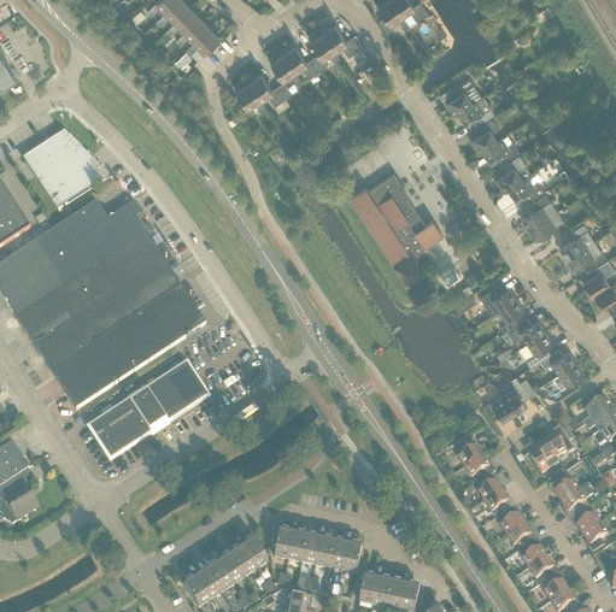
[(151,11),(159,3),(164,9),(172,0),(152,0),(146,6),(151,11)]
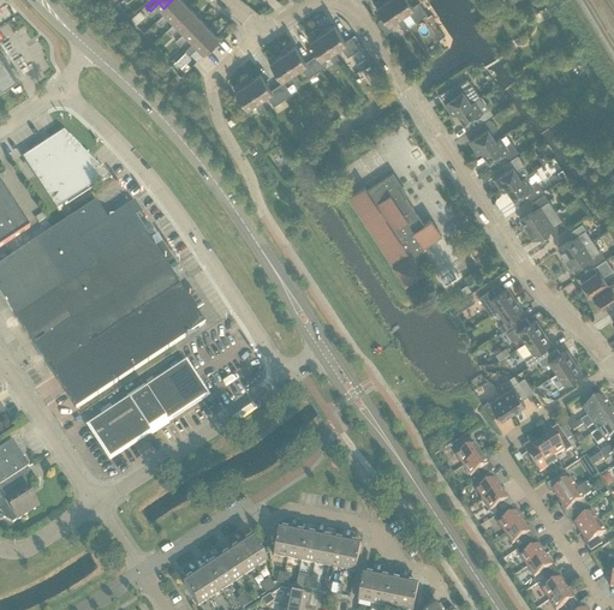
[(189,4),(185,0),(172,0),(164,9),(155,16),(160,21),(168,12),(173,18),(189,4)]
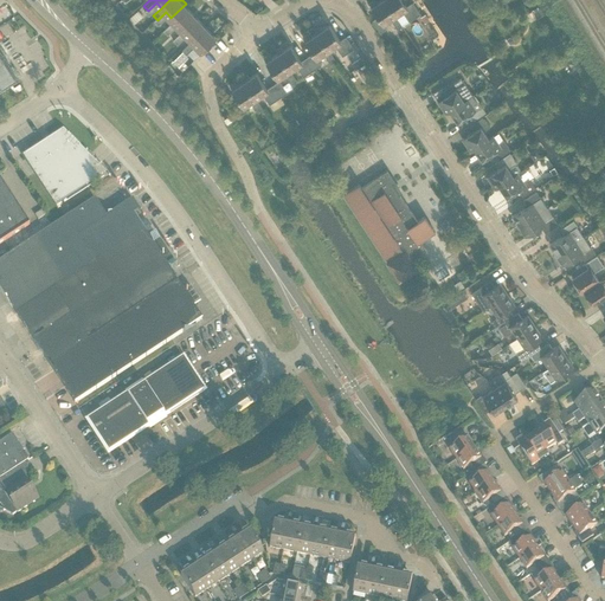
[(394,12),(386,0),(369,0),(371,1),(377,12),(371,15),(379,27),(385,24),(383,19),(390,14),(396,25),(401,21),(394,11),(394,12)]
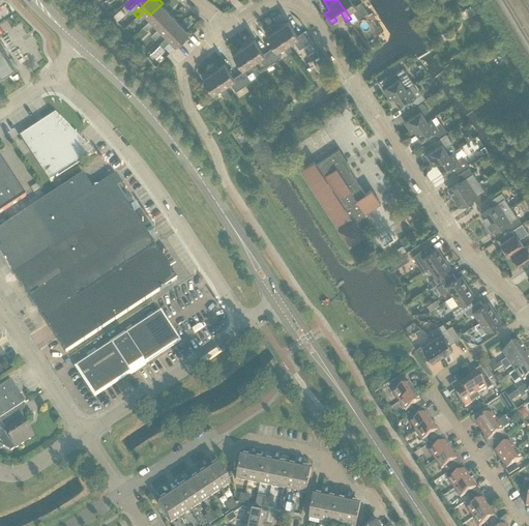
[(338,0),(345,10),(345,9),(351,6),(356,15),(366,8),(360,0),(356,0),(354,1),(353,0),(338,0)]
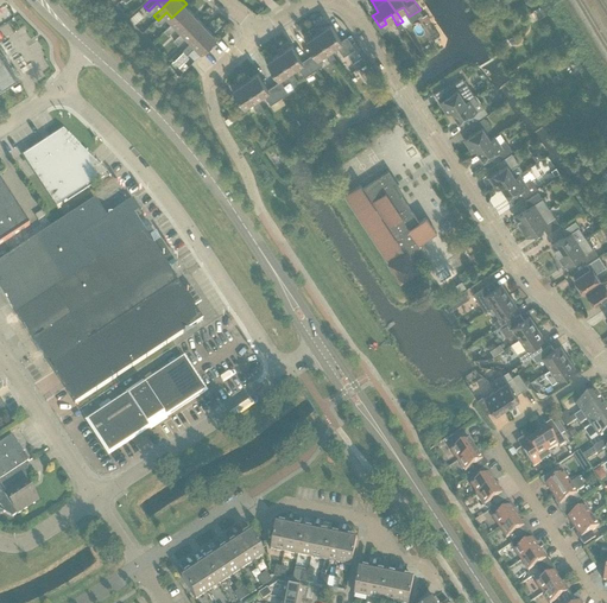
[(171,18),(163,26),(168,30),(176,23),(181,27),(196,13),(187,4),(171,18)]
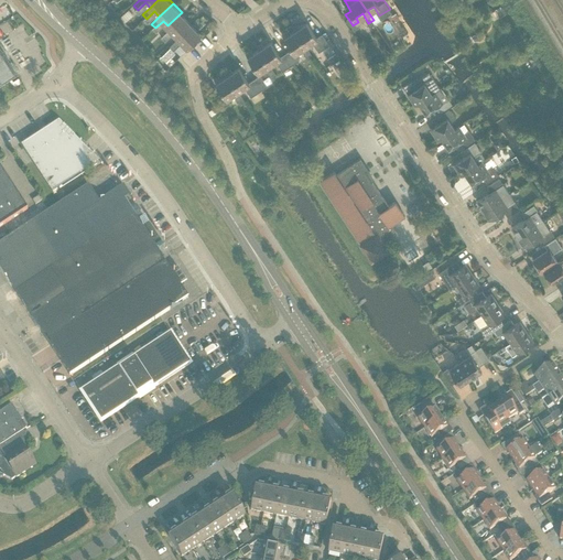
[(499,3),(493,6),(497,14),(504,11),(499,3)]
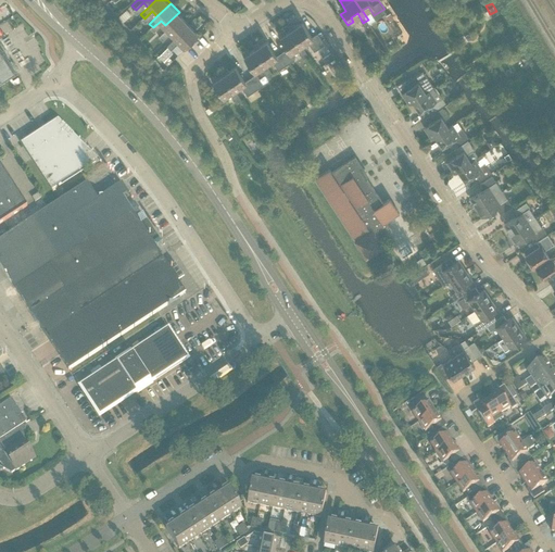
[(126,5),(117,13),(122,16),(129,10),(126,5)]
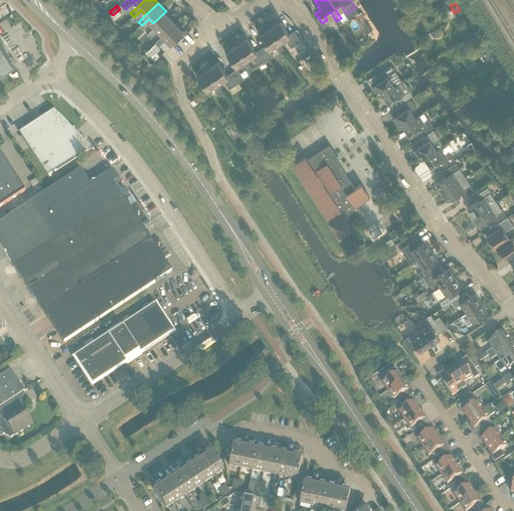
[(153,23),(146,30),(149,34),(157,27),(161,31),(174,19),(166,11),(153,23)]
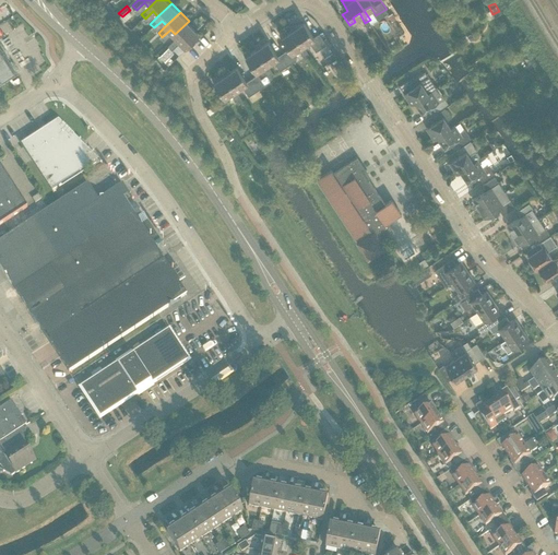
[(301,43),(303,43),(308,38),(315,47),(325,40),(318,30),(312,33),(303,19),(296,23),(294,21),(292,22),(292,21),(289,23),(292,26),(301,43)]
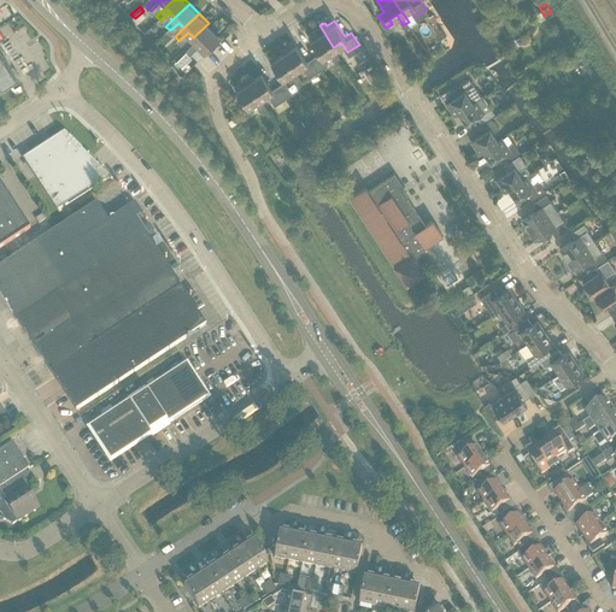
[(209,23),(193,37),(185,46),(188,51),(198,42),(203,48),(218,34),(209,23)]
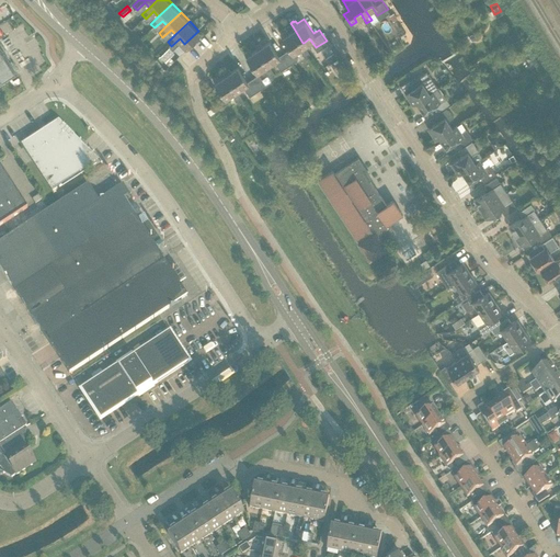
[(281,50),(288,61),(296,56),(293,49),(298,46),(305,55),(309,52),(304,43),(303,43),(293,26),(286,31),(284,27),(282,30),(282,29),(280,30),(282,33),(281,34),(288,45),(281,50)]
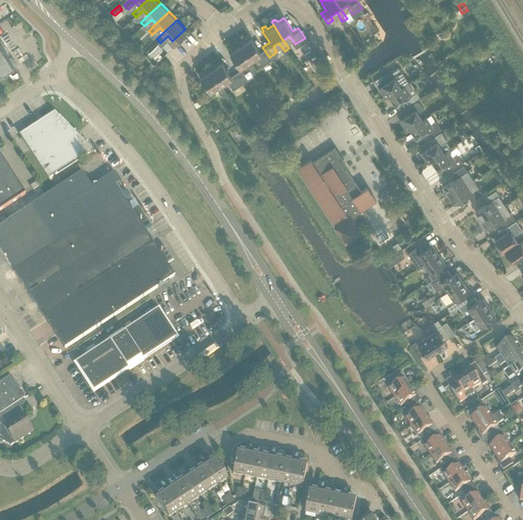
[(256,53),(261,62),(269,57),(262,47),(259,49),(250,35),(244,39),(243,37),(240,38),(240,37),(237,39),(240,42),(250,57),(256,53)]
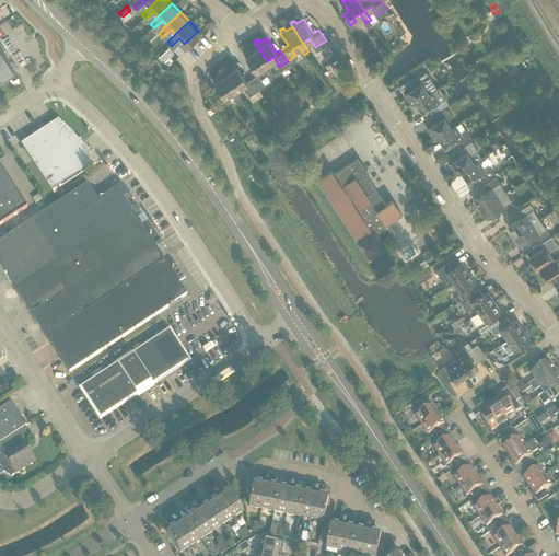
[(267,61),(256,45),(249,49),(248,46),(245,48),(245,47),(243,49),(245,53),(244,53),(255,69),(263,65),(268,73),(272,70),(267,61)]
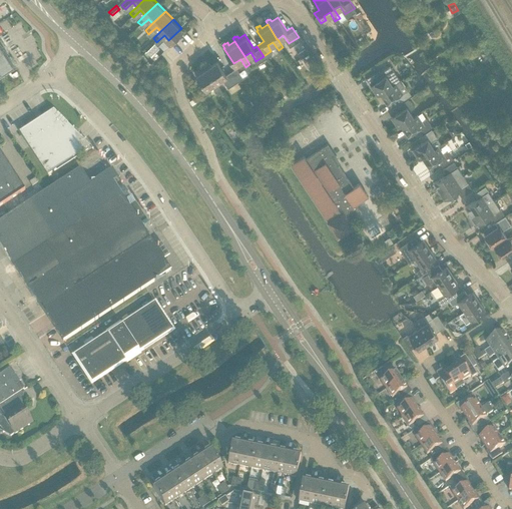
[(0,69),(12,62),(0,42),(0,69)]
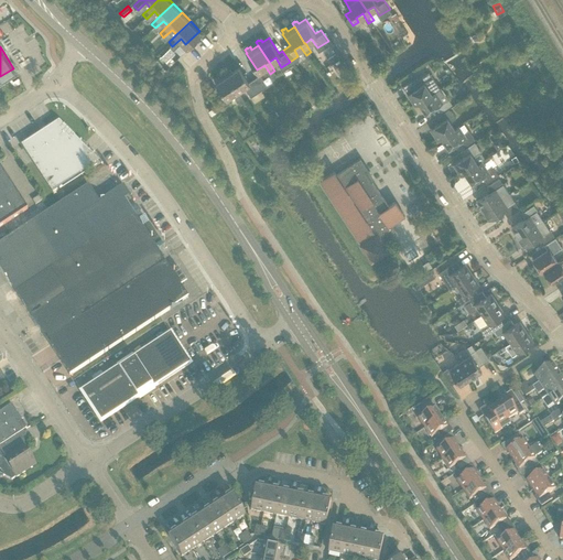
[(520,50),(513,53),(517,58),(523,55),(520,50)]
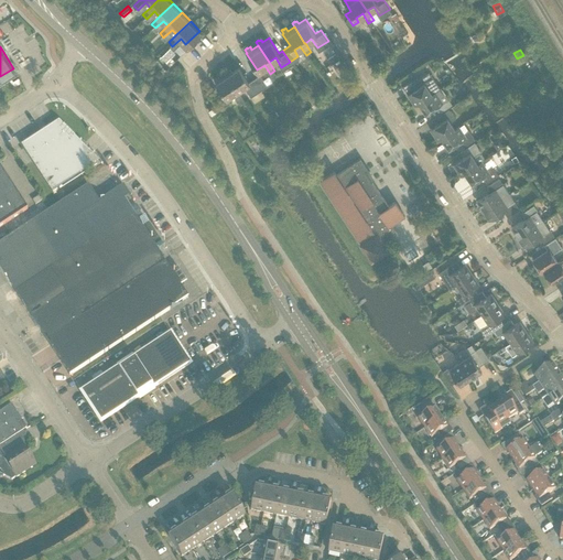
[(244,84),(249,93),(258,87),(250,76),(247,78),(237,64),(230,68),(229,65),(227,67),(226,66),(224,67),(226,72),(237,88),(237,87),(244,84)]
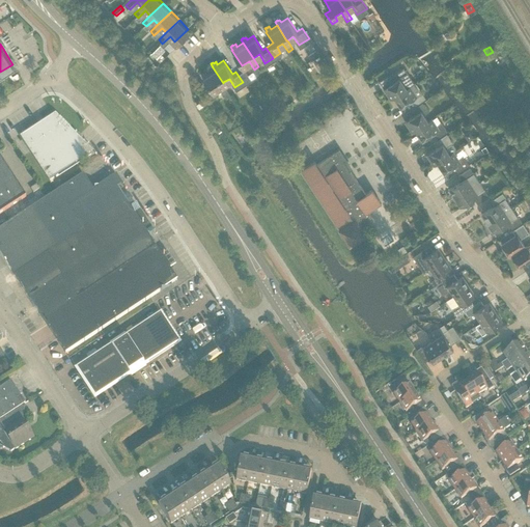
[(389,95),(393,92),(406,84),(413,79),(402,63),(389,72),(393,78),(382,85),(389,95)]
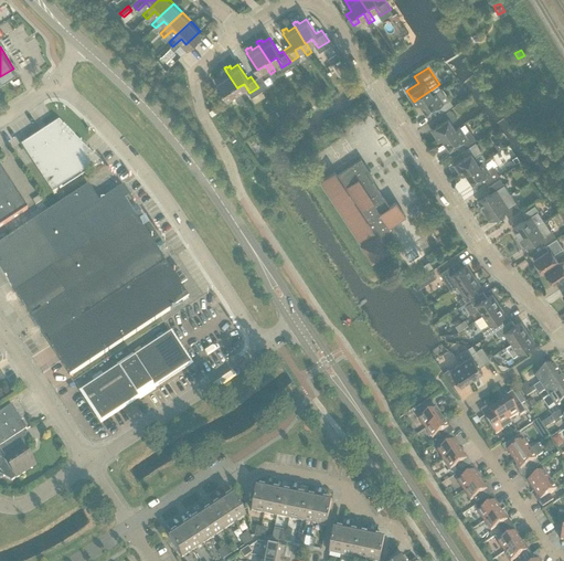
[(251,76),(258,87),(266,82),(259,71),(251,76)]
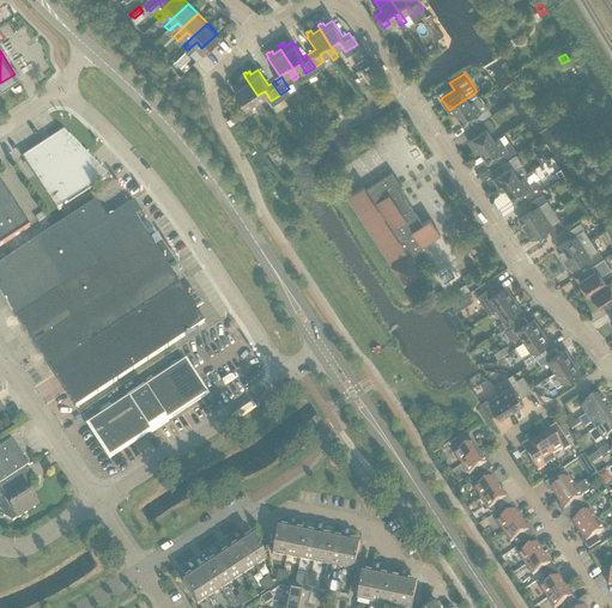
[(246,78),(238,81),(237,79),(235,80),(234,80),(231,81),(234,85),(240,96),(234,99),(242,111),(248,107),(246,103),(253,98),(259,109),(265,105),(258,95),(258,96),(246,78)]
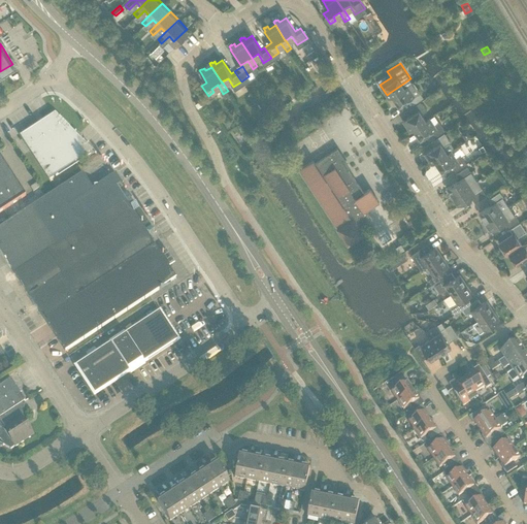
[(422,94),(416,85),(412,77),(410,78),(403,84),(391,92),(397,102),(408,95),(412,100),(422,94)]
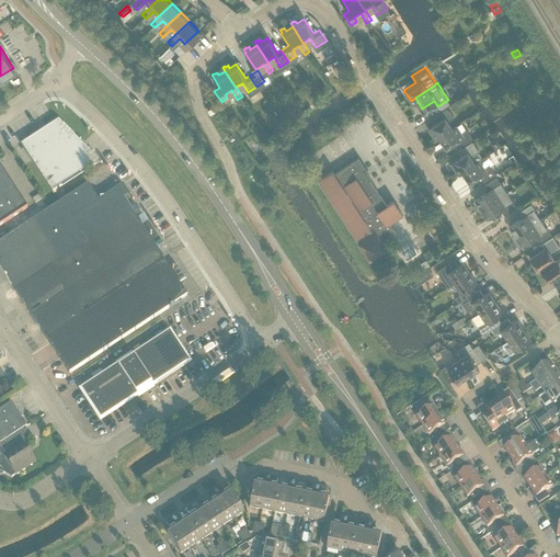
[(450,124),(446,117),(452,113),(445,104),(434,111),(438,117),(426,124),(434,136),(438,133),(450,124)]
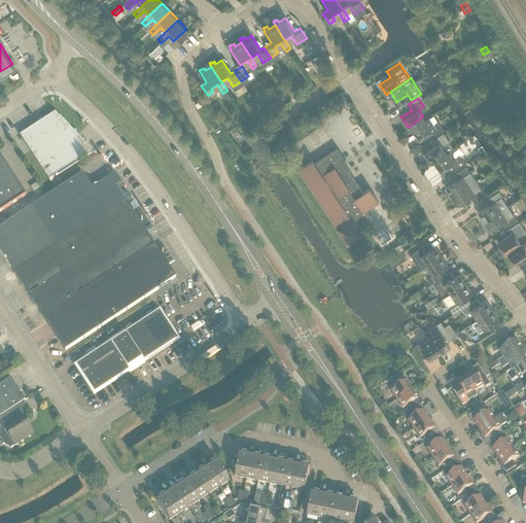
[(47,176),(90,149),(89,145),(56,111),(51,110),(19,132),(47,176)]
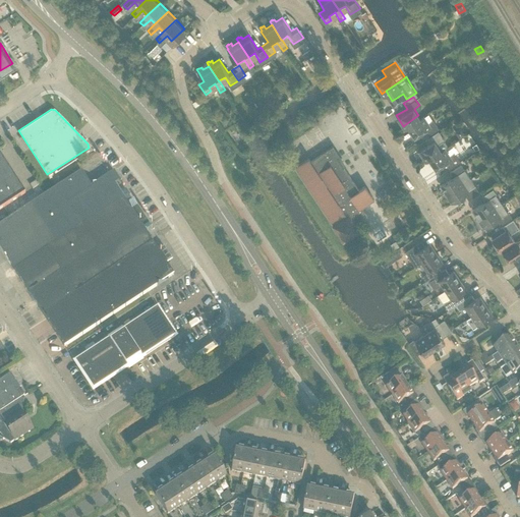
[(407,123),(413,133),(423,126),(427,131),(438,125),(431,116),(427,119),(422,112),(418,115),(407,123)]
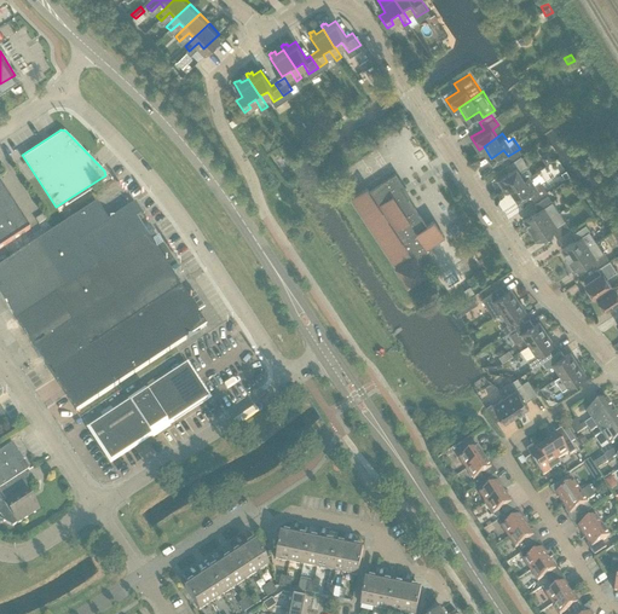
[(527,172),(527,171),(529,169),(530,168),(527,163),(525,164),(524,163),(526,162),(520,151),(504,161),(508,167),(496,175),(504,187),(508,185),(509,185),(523,175),(523,174),(527,172)]
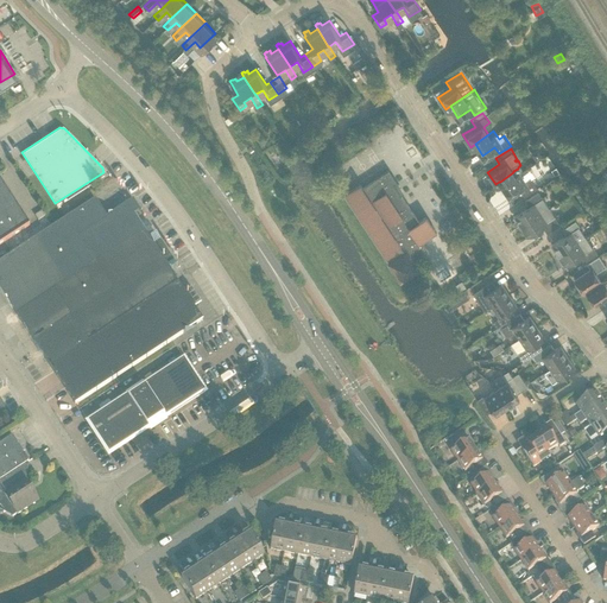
[(421,237),(435,228),(424,213),(417,217),(385,167),(361,183),(359,179),(343,190),(385,253),(389,258),(386,259),(399,278),(418,265),(411,254),(425,245),(421,237)]
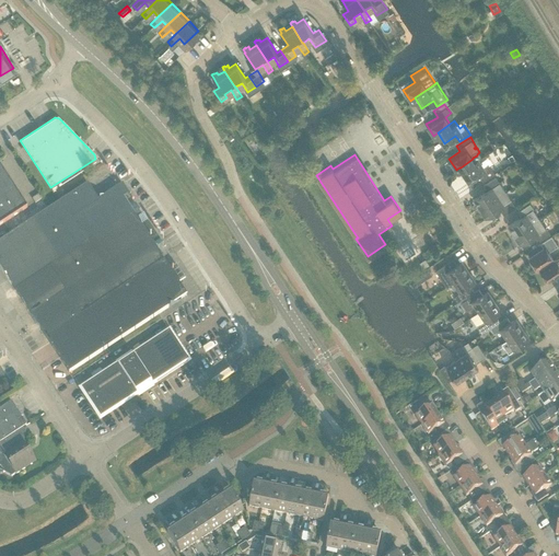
[(461,168),(467,178),(478,171),(482,176),(493,169),(487,160),(481,163),(477,155),(473,158),(473,159),(461,168)]
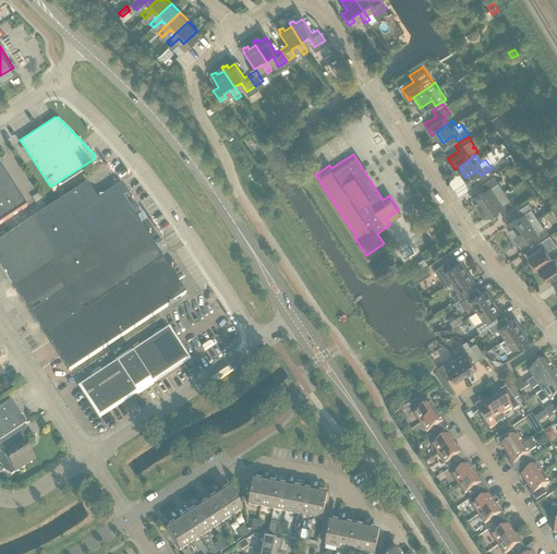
[(0,218),(26,203),(0,163),(0,218)]
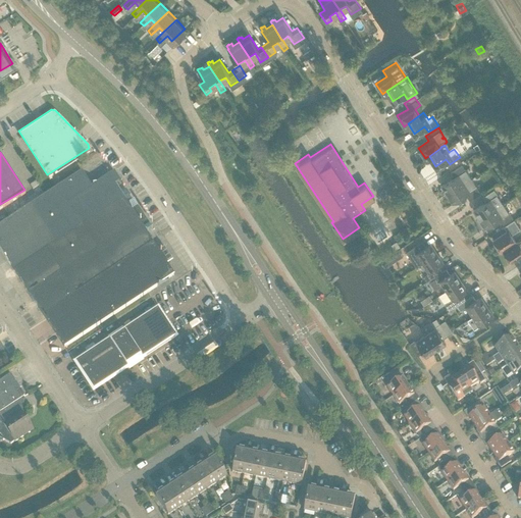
[(453,173),(440,182),(447,191),(463,179),(470,175),(461,161),(450,168),(453,173)]
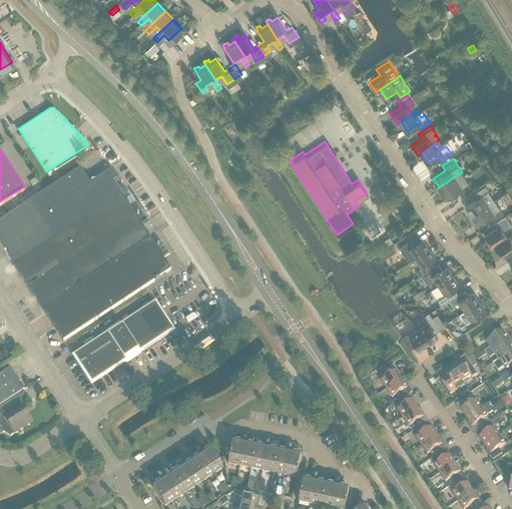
[(106,168),(89,179),(79,164),(0,215),(0,242),(62,338),(170,267),(106,168)]
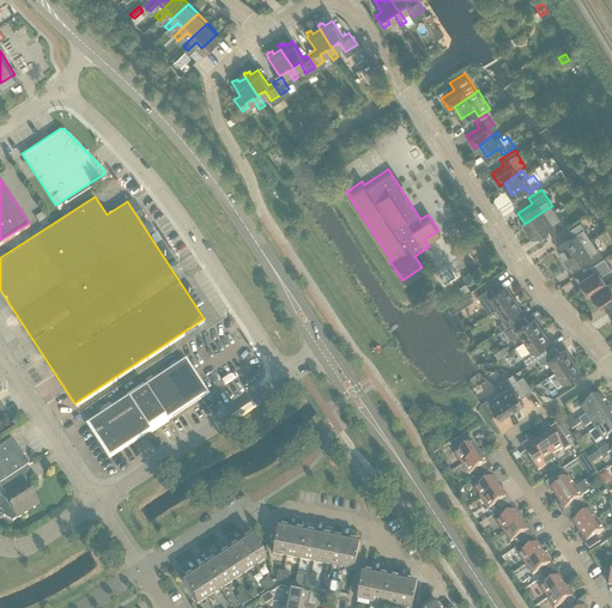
[(544,211),(525,224),(531,235),(546,224),(550,230),(563,222),(552,206),(544,211)]
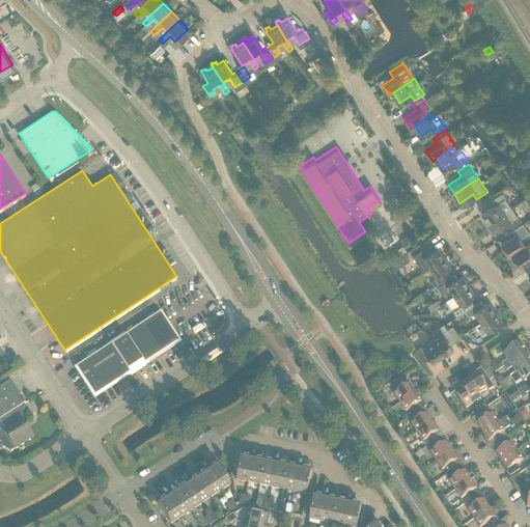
[(494,201),(480,210),(486,219),(510,203),(504,195),(505,194),(501,189),(490,196),(494,201)]
